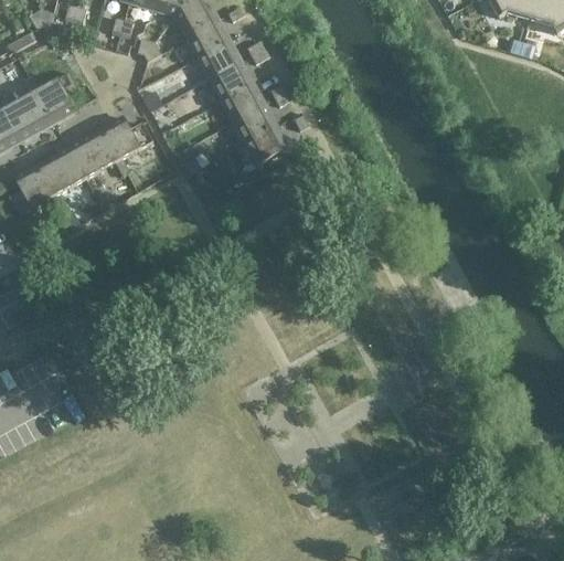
[(130,0),(129,3),(153,10),(157,0),(130,0)]
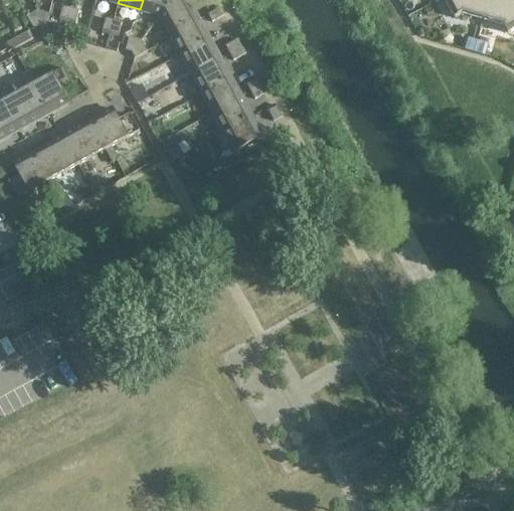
[(143,0),(140,9),(158,15),(170,0),(143,0)]
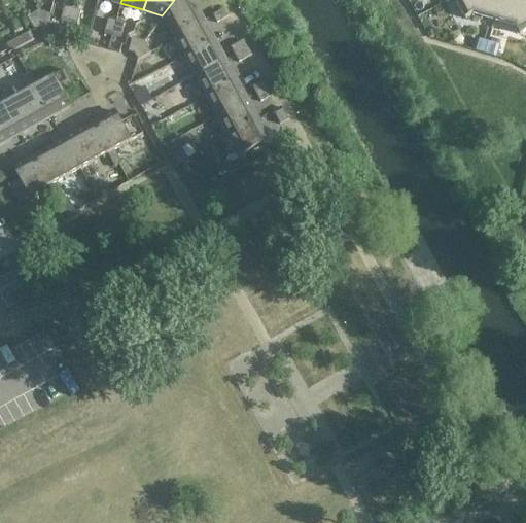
[(174,0),(162,15),(172,32),(203,15),(198,6),(194,0),(174,0)]
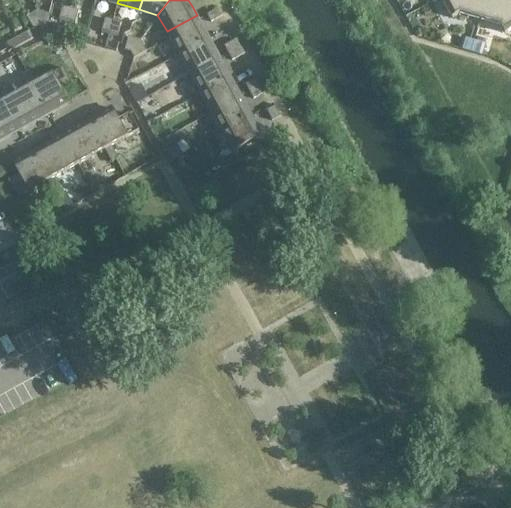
[(442,0),(451,15),(459,11),(478,17),(484,0),(442,0)]
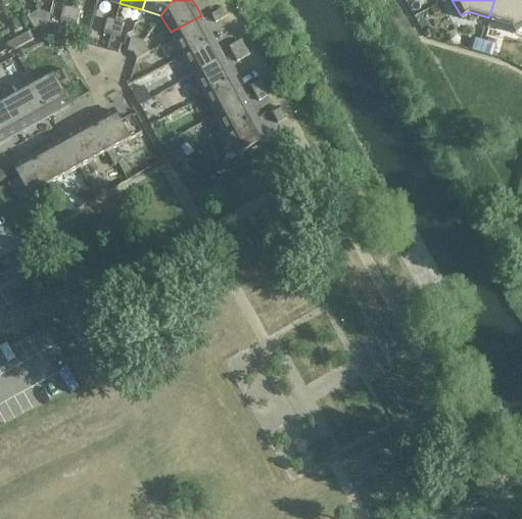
[(521,26),(521,0),(494,0),(488,17),(509,24),(513,32),(521,26)]
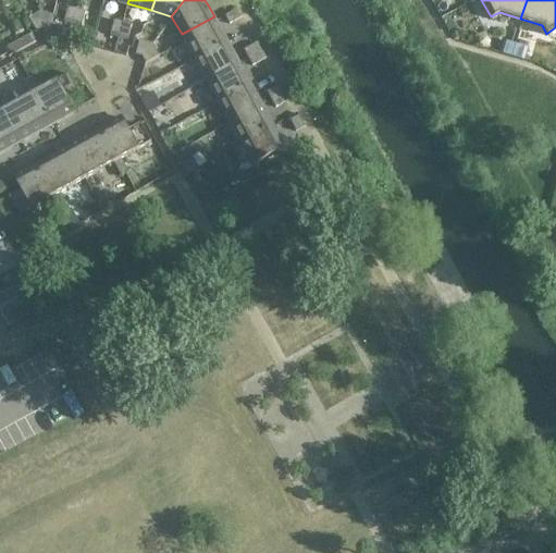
[(64,19),(72,21),(76,7),(68,3),(64,19)]
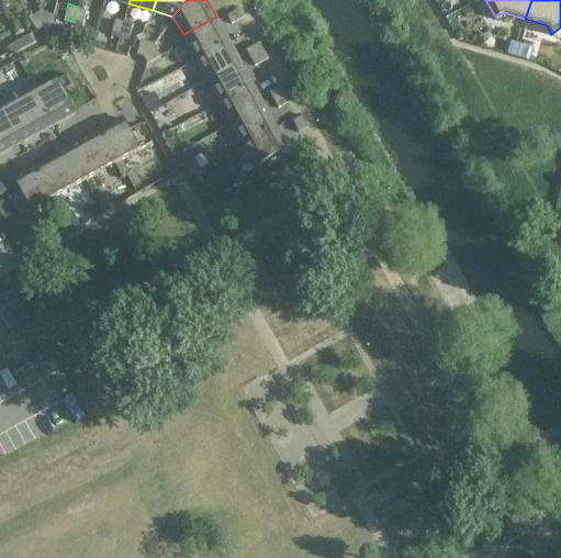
[(244,13),(239,6),(226,12),(231,20),(244,13)]
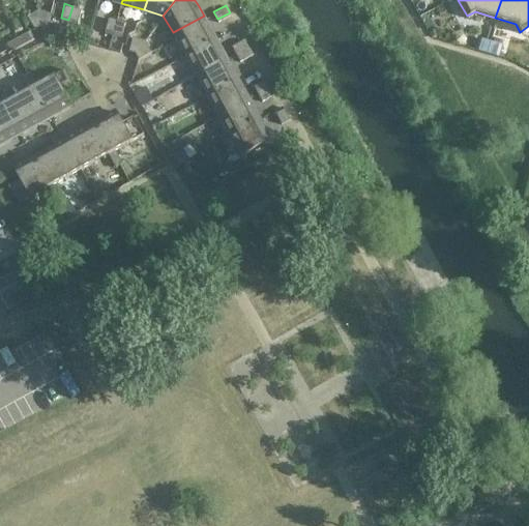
[(81,8),(72,6),(68,20),(77,22),(81,8)]
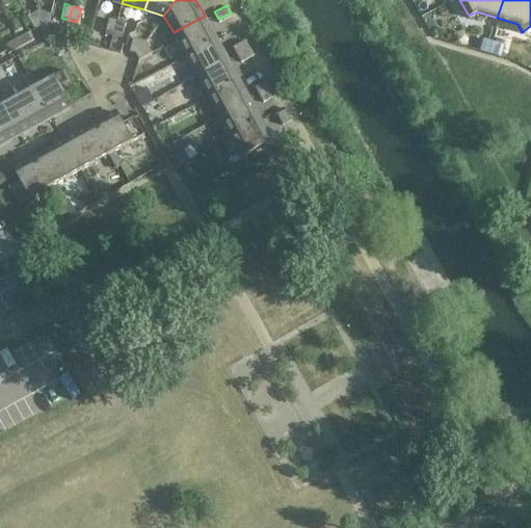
[(40,25),(37,7),(27,14),(33,29),(34,28),(40,25)]
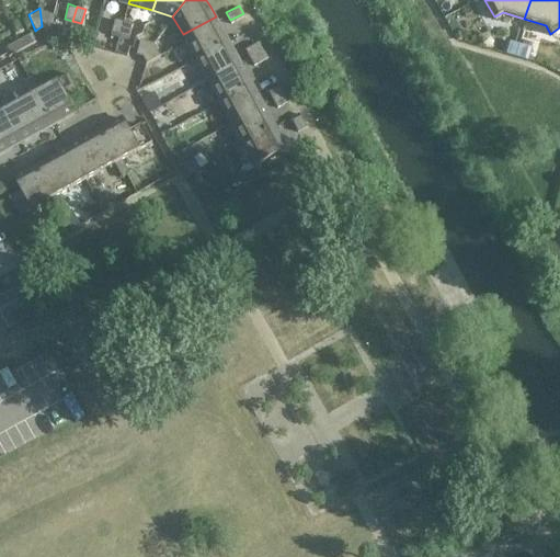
[(53,12),(40,8),(42,26),(48,29),(49,22),(53,12)]
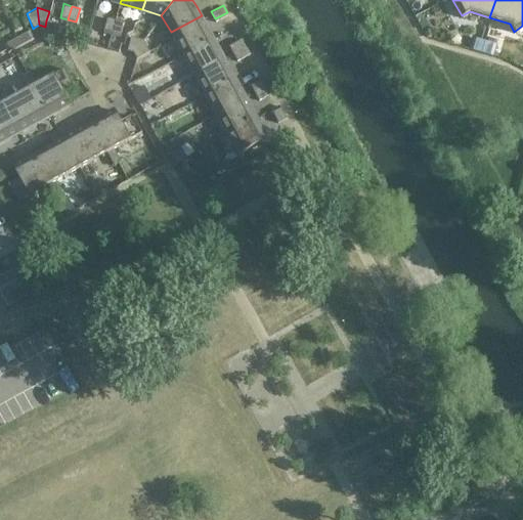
[(213,36),(202,15),(171,32),(182,52),(213,36)]
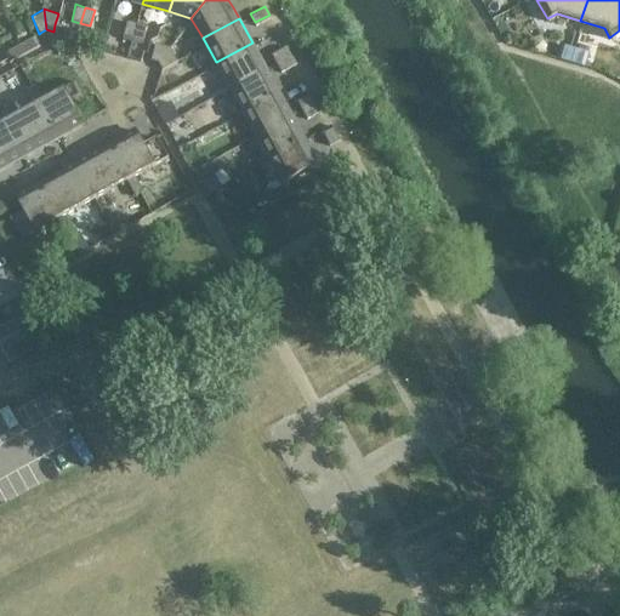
[(123,35),(132,38),(137,22),(128,20),(123,35)]
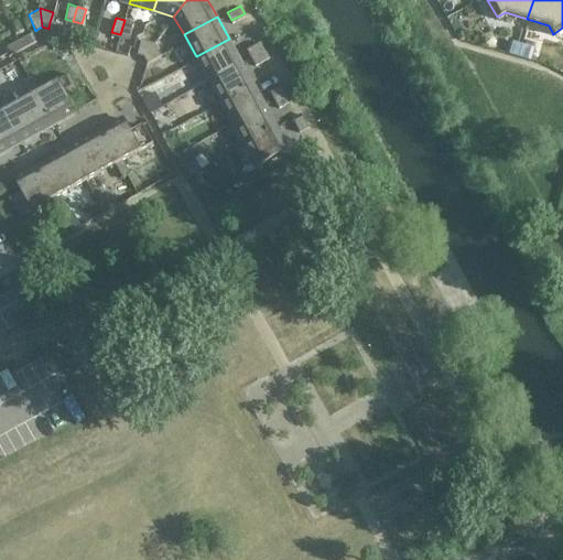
[(132,22),(125,20),(120,34),(128,36),(132,22)]
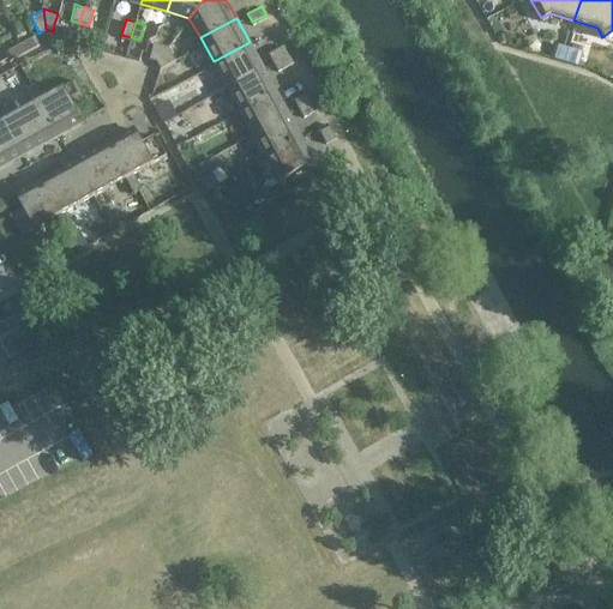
[(37,43),(34,35),(18,42),(23,50),(37,43)]
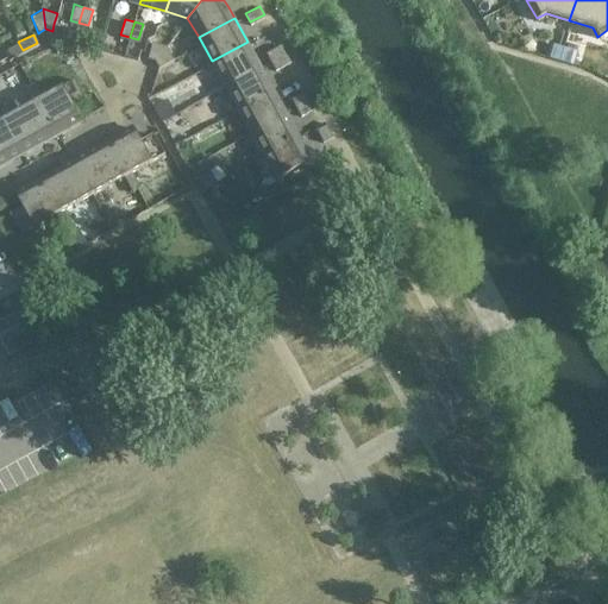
[(151,39),(148,50),(146,57),(154,60),(167,44),(151,39)]
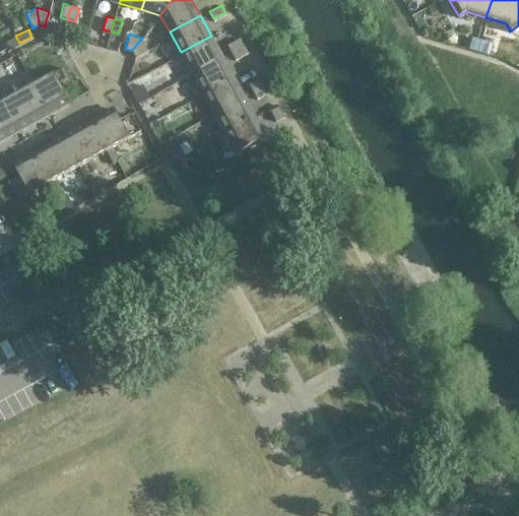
[(469,35),(465,47),(476,50),(481,39),(469,35)]
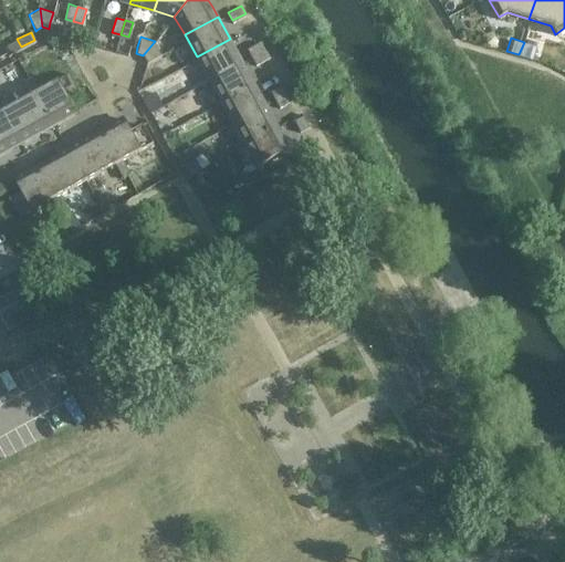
[(21,47),(17,39),(3,47),(6,51),(8,54),(21,47)]
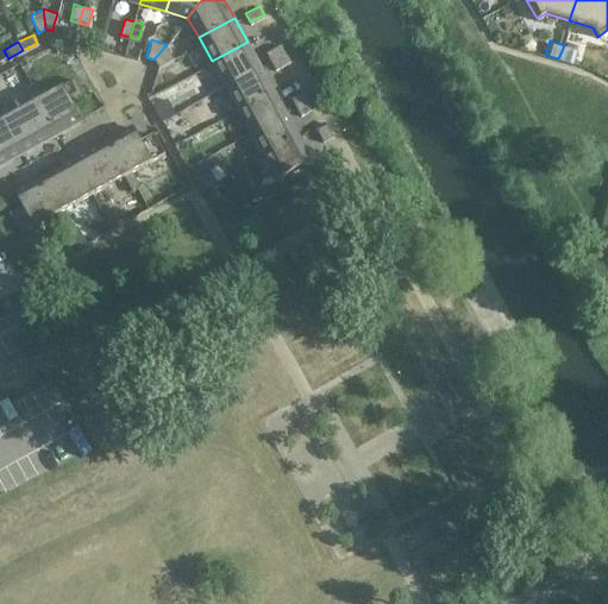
[(255,55),(248,42),(212,61),(224,85),(258,65),(254,56),(255,55)]
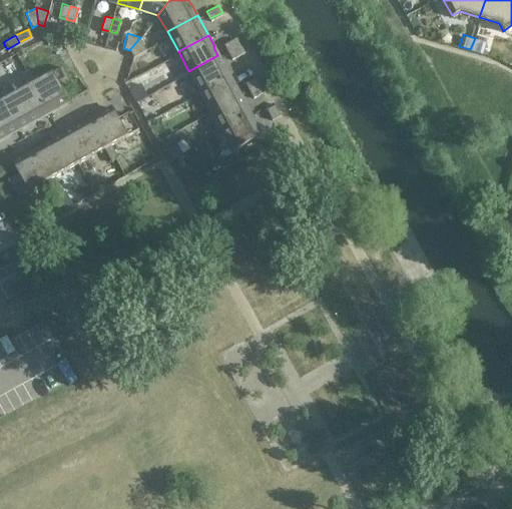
[(235,36),(231,38),(223,42),(227,50),(239,43),(235,36)]
